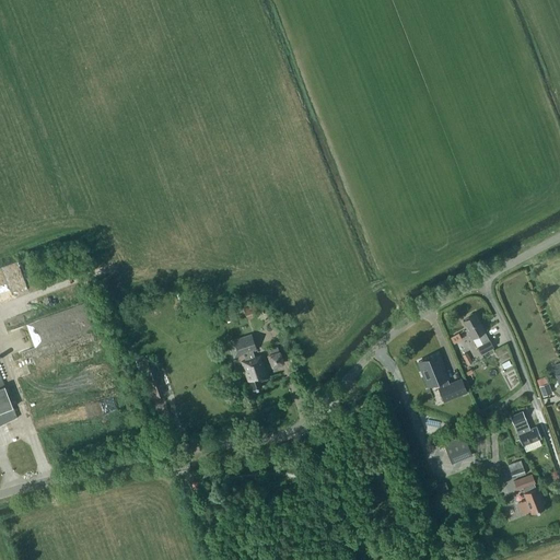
[(259,302),(247,307),(244,308),(248,319),(264,314),(259,302)]
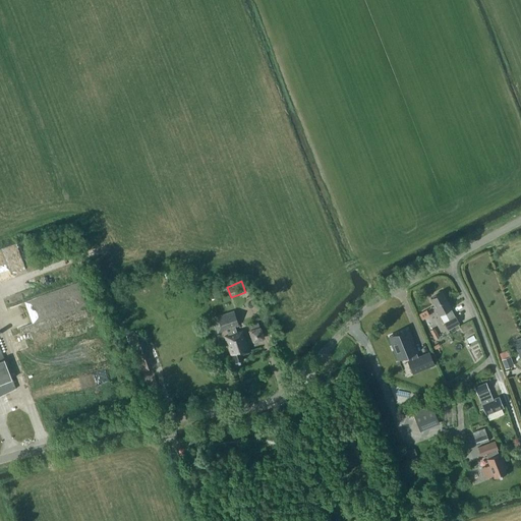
[(451,307),(443,291),(430,298),(439,313),(444,311),(448,320),(444,322),(448,330),(460,324),(456,316),(454,316),(450,307),(451,307)]
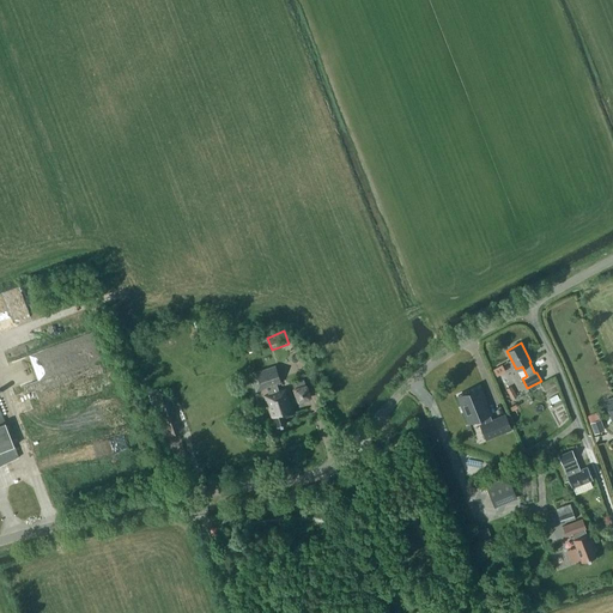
[(250,374),(256,390),(267,387),(269,394),(263,396),(272,420),(274,420),(277,426),(286,424),(285,417),(295,413),(286,388),(278,392),(275,384),(280,383),(274,365),(250,374)]
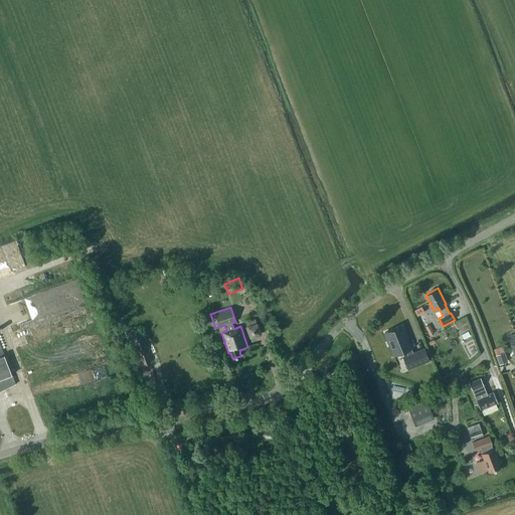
[(460,334),(471,329),(466,316),(454,321),(460,334)]
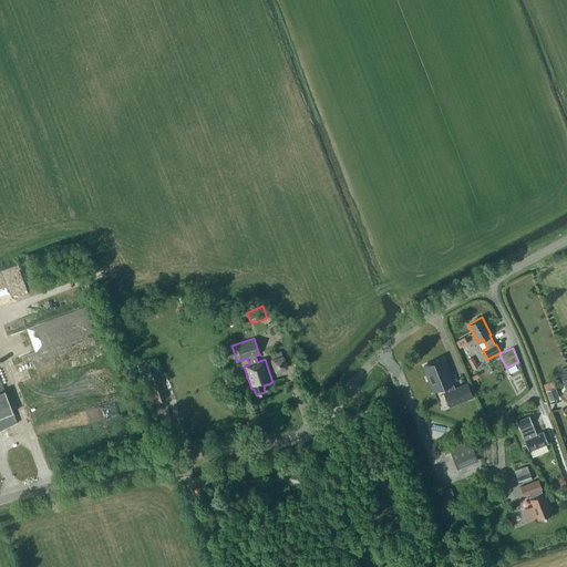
[(272,362),(276,372),(279,371),(287,369),(282,359),(281,359),(280,354),(272,358),(274,362),(272,362)]
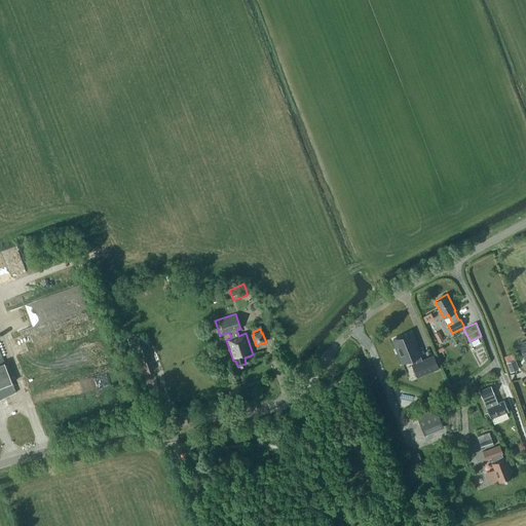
[(419,354),(420,354),(411,332),(392,338),(402,362),(414,357),(416,363),(412,364),(416,376),(438,368),(434,355),(421,361),(419,354)]
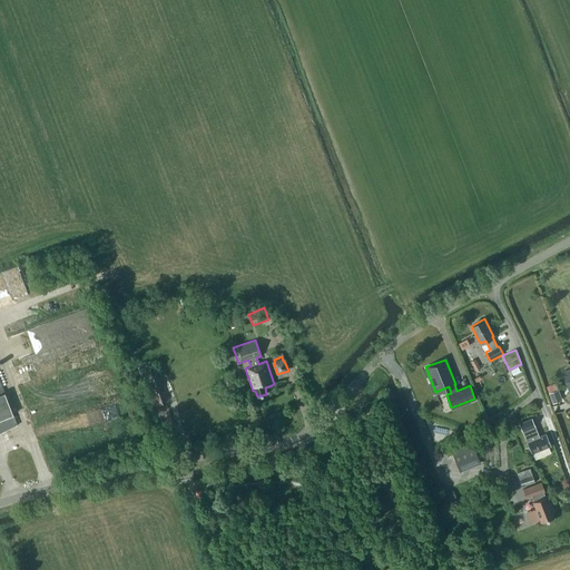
[(157,385),(154,375),(141,380),(145,390),(157,385)]
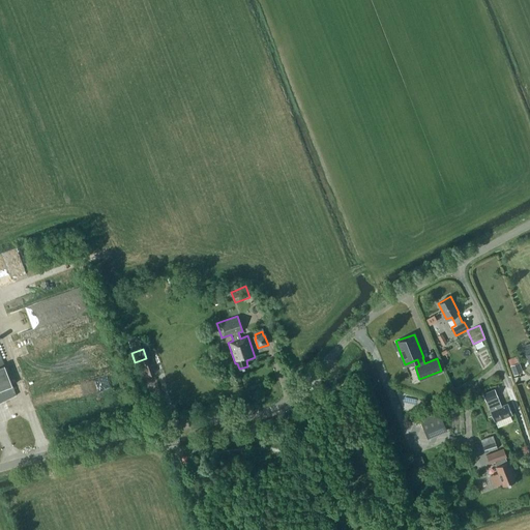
[(0,401),(16,394),(0,353),(0,401)]
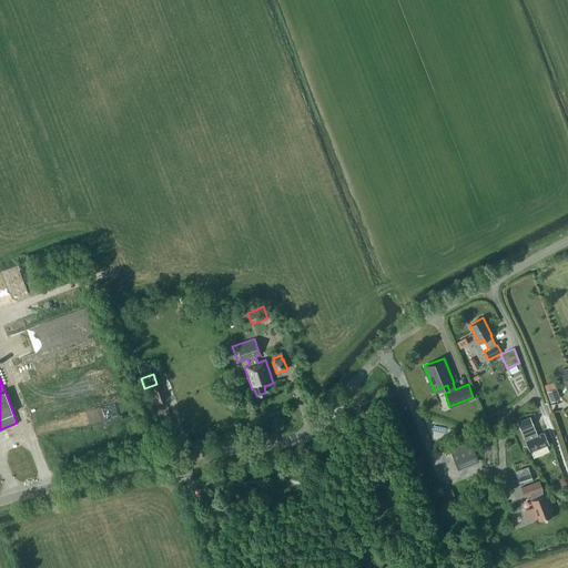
[(557,388),(547,392),(550,402),(560,398),(557,388)]
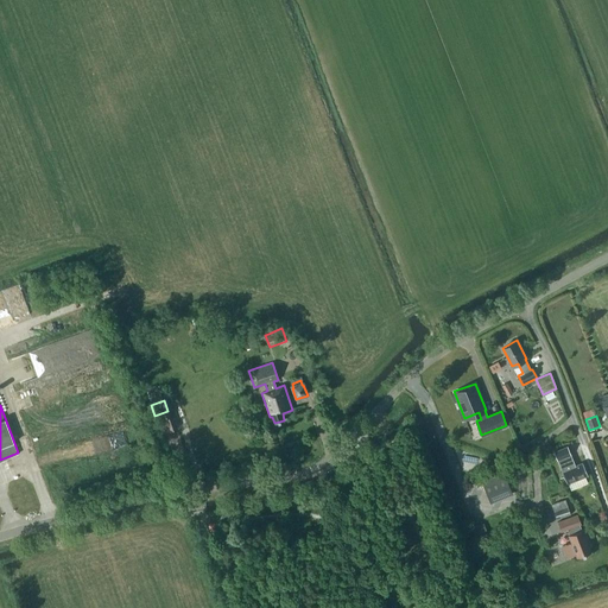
[(552,453),(567,483),(568,483),(571,489),(587,482),(584,475),(587,474),(582,462),(575,466),(565,445),(552,453)]
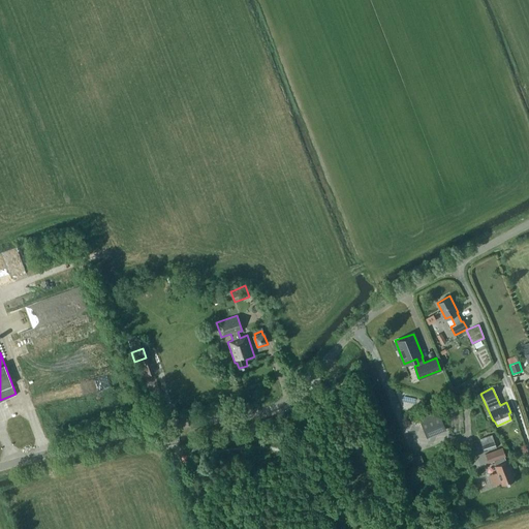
[(438,410),(418,417),(426,434),(444,427),(438,410)]
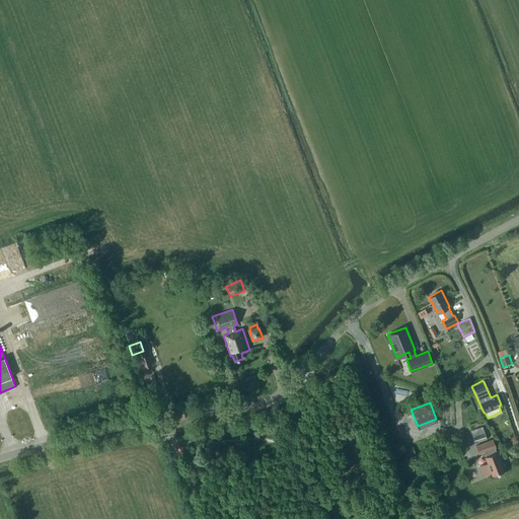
[(471,431),(475,443),(487,439),(483,427),(471,431)]
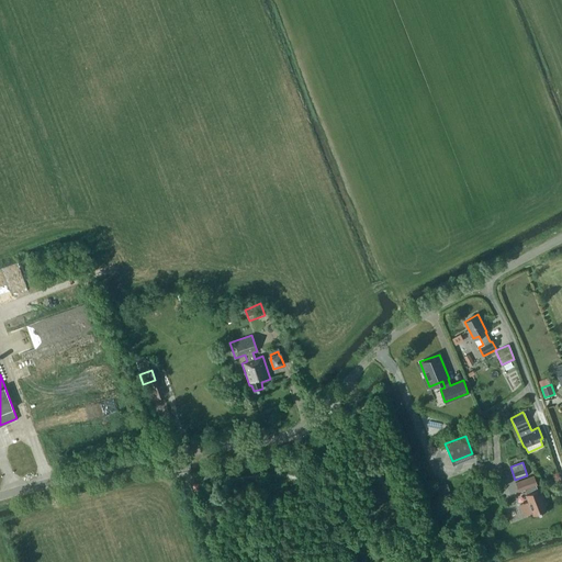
[(528,501),(520,504),(524,515),(532,512),(534,514),(547,509),(546,505),(548,504),(541,487),(538,489),(536,483),(537,482),(534,474),(515,481),(516,481),(519,490),(525,487),(527,493),(526,494),(528,501)]
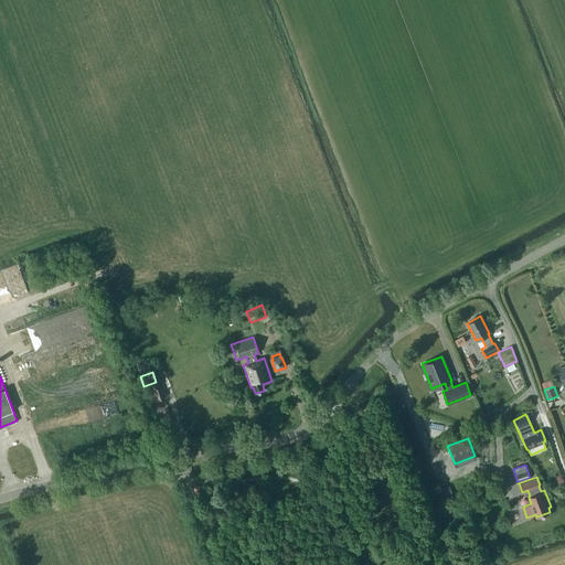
[(449,486),(438,491),(439,492),(439,493),(443,501),(454,497),(449,486)]
